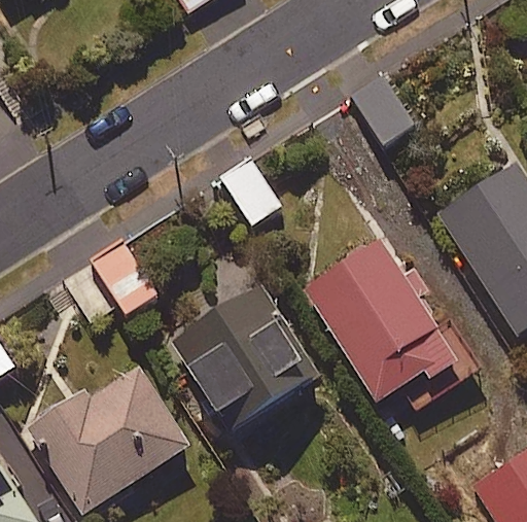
[(183,0),(189,8),(202,0),(183,0)]
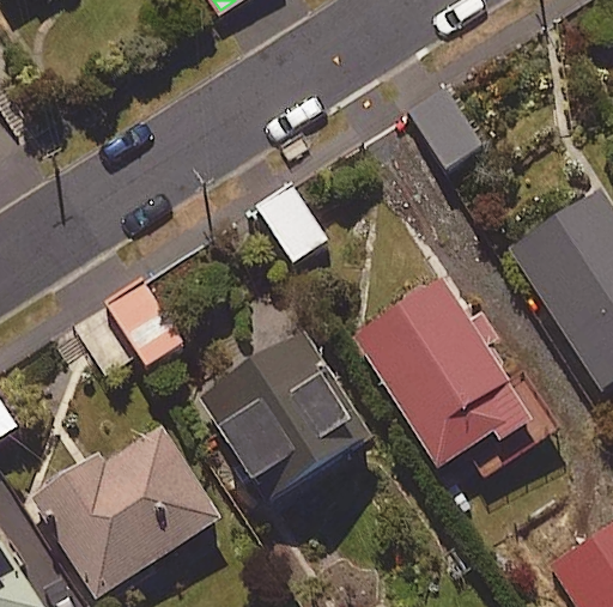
[(481,144),(448,89),(412,110),(445,165),(481,144)]
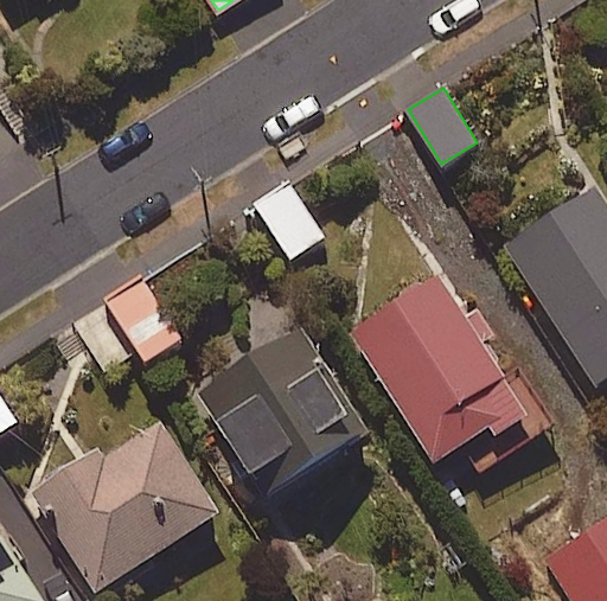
[(323,237),(289,183),(254,205),(288,259),(323,237)]
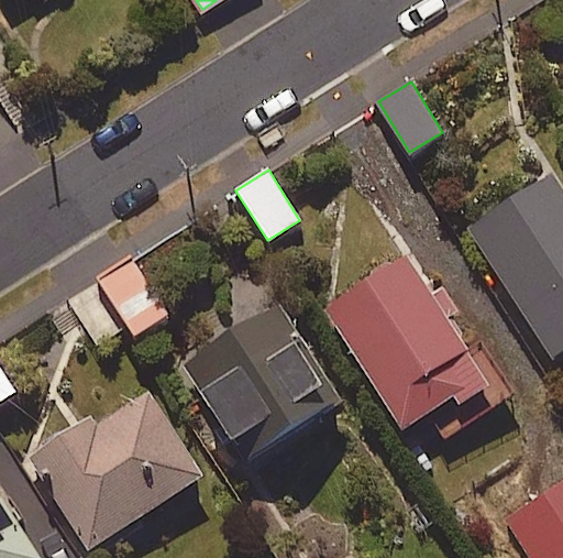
[(562,350),(562,188),(553,173),(468,225),(550,359),(562,350)]
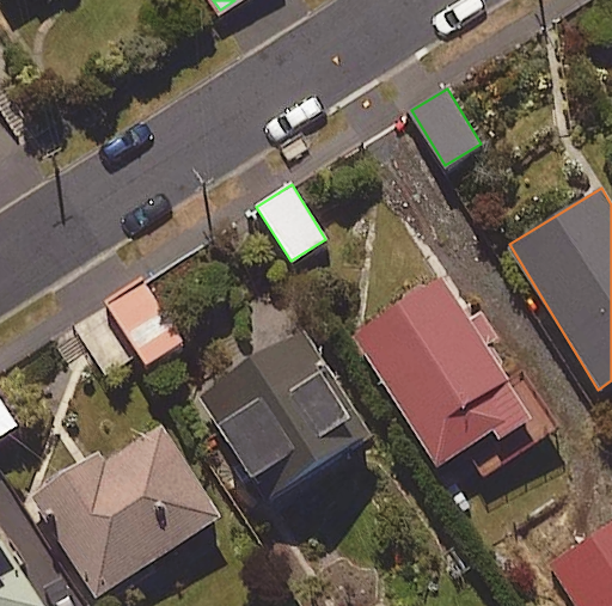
[(489,344),(499,338),(481,310),(471,317),(445,274),(350,332),(435,467),(470,446),(487,472),(561,423),(522,363),(507,374),(489,344)]
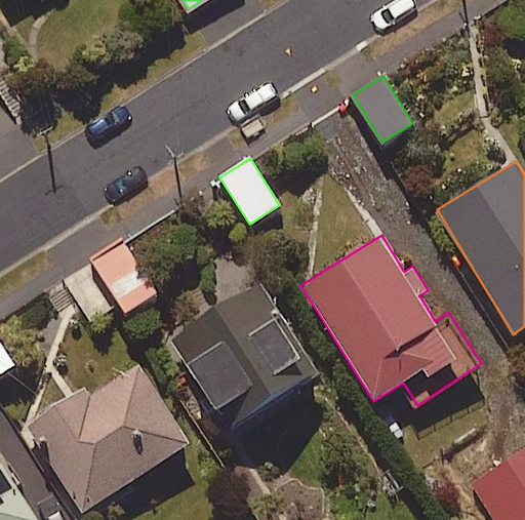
[(155,293),(124,242),(92,263),(123,313),(155,293)]
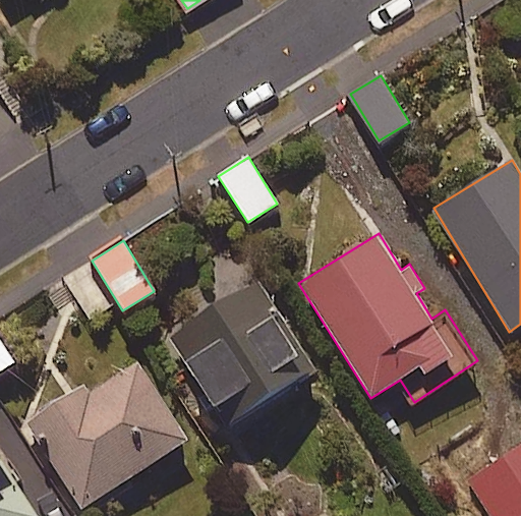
[(310,373),(253,282),(168,336),(224,426),(310,373)]
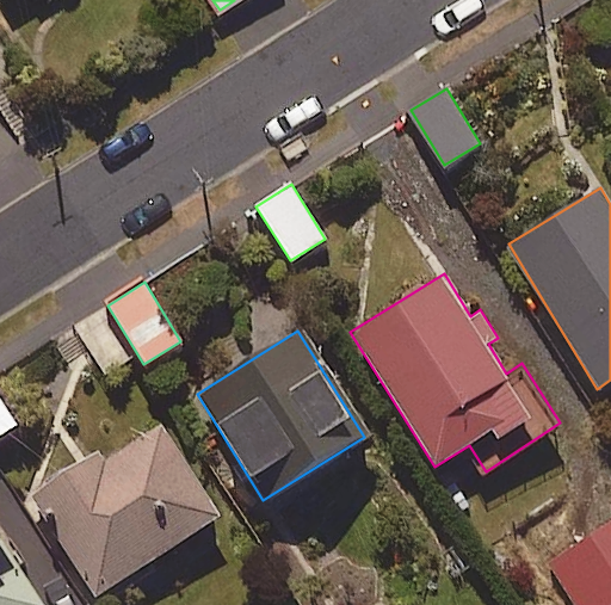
[(0,433),(14,425),(0,401),(0,433)]
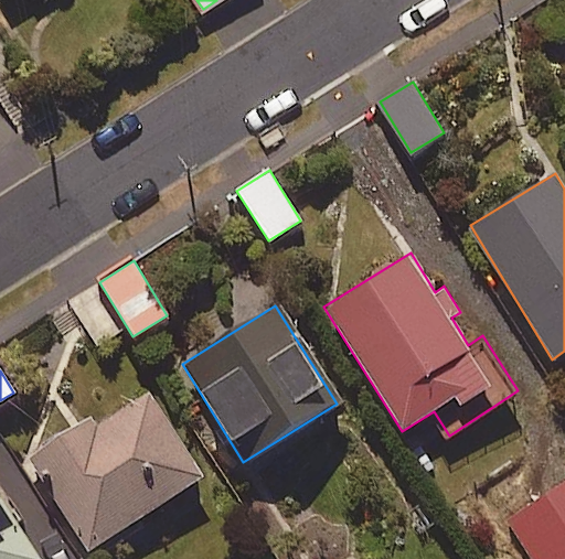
[(202,477),(142,383),(28,453),(87,549),(202,477)]
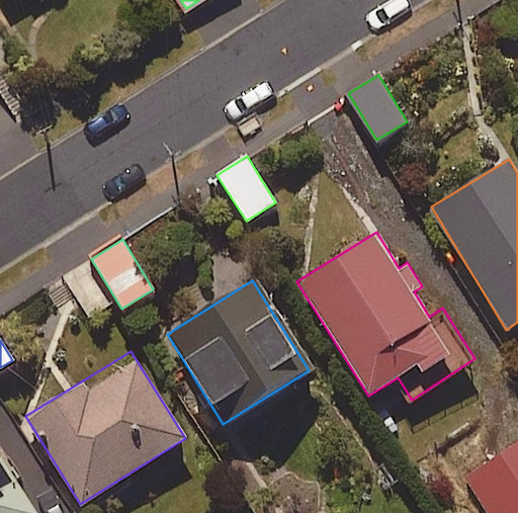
[(0,512),(33,512),(0,457),(0,512)]
